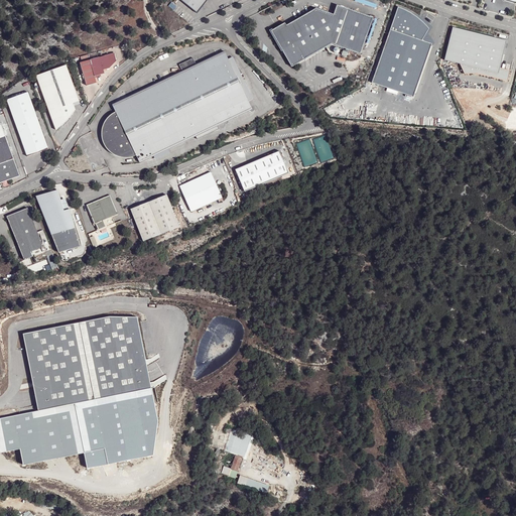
[(179,0),(198,15),(210,0),(179,0)]
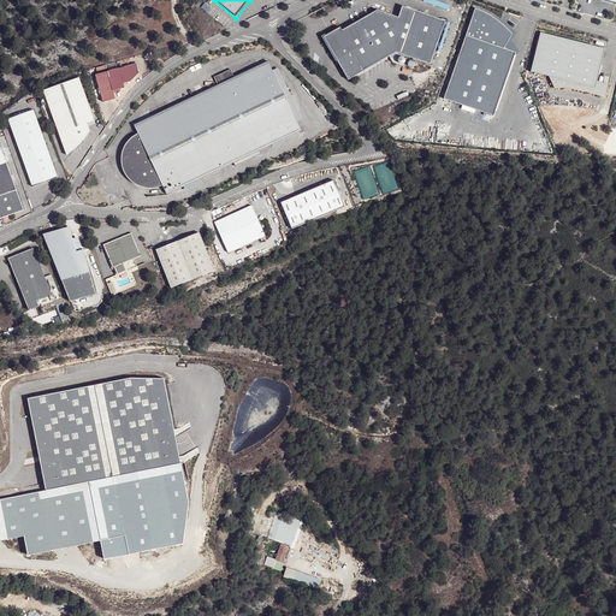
[(326,36),(325,37),(338,61),(348,81),(396,54),(431,66),(446,23),(403,7),(398,18),(378,11),(343,31),(341,28),(326,36)]
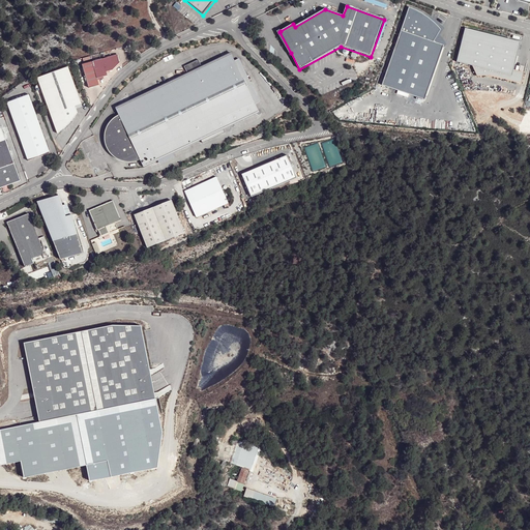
[(411,7),(383,84),(425,99),(445,45),(432,40),(440,27),(436,23),(425,15),(418,10),(411,7)]
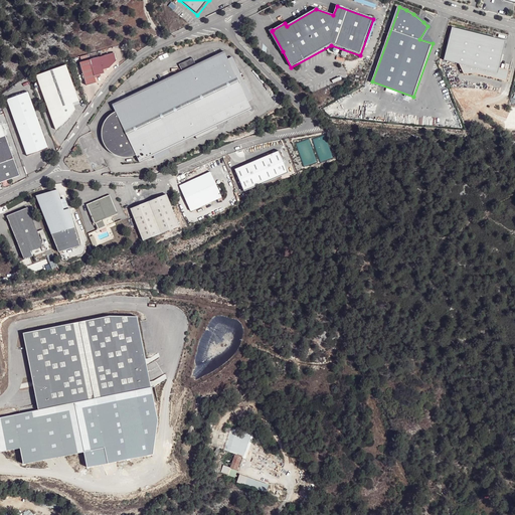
[(506,42),(453,28),(445,60),(460,64),(464,74),(477,73),(496,79),(499,68),(506,42)]
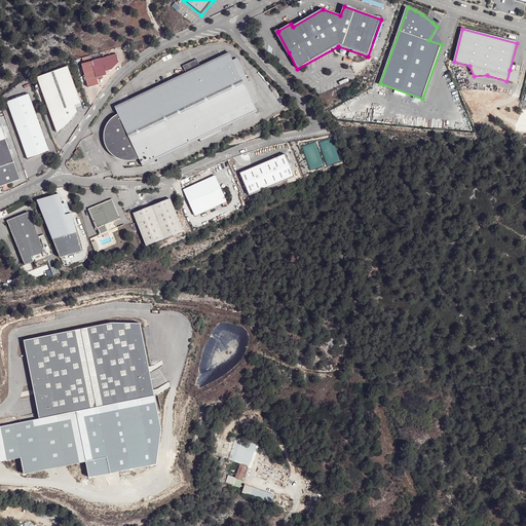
[(289,52),(277,32),(278,31),(277,31),(274,33),(287,54),(289,52)]
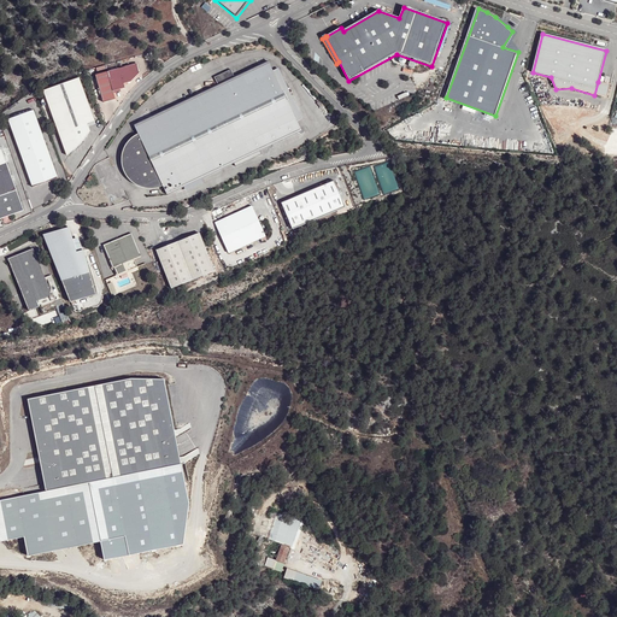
[(97,74),(105,103),(116,99),(113,90),(125,88),(124,83),(133,81),(134,80),(137,76),(141,72),(137,63),(97,74)]
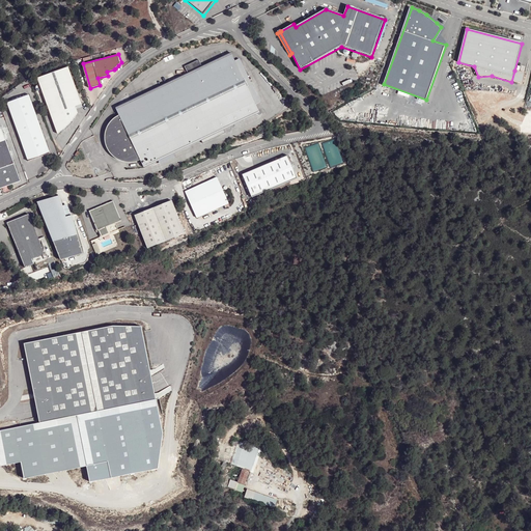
[(231,55),(116,108),(121,120),(120,120),(119,120),(117,121),(115,122),(113,124),(112,127),(110,130),(110,131),(109,133),(108,136),(108,137),(108,140),(109,141),(109,144),(110,146),(110,147),(111,148),(113,150),(114,151),(115,154),(118,155),(121,157),(128,158),(131,158),(135,156),(137,155),(143,167),(158,160),(172,152),(201,139),(215,133),(218,136),(224,133),(223,129),(259,112),(255,105),(234,61),(231,55)]
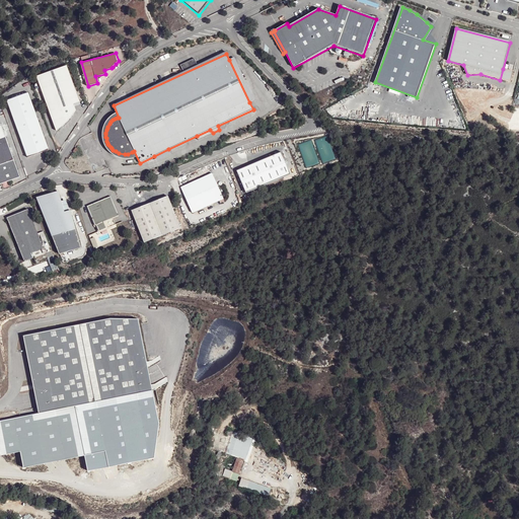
[(234,57),(229,60),(249,102),(254,100),(234,57)]
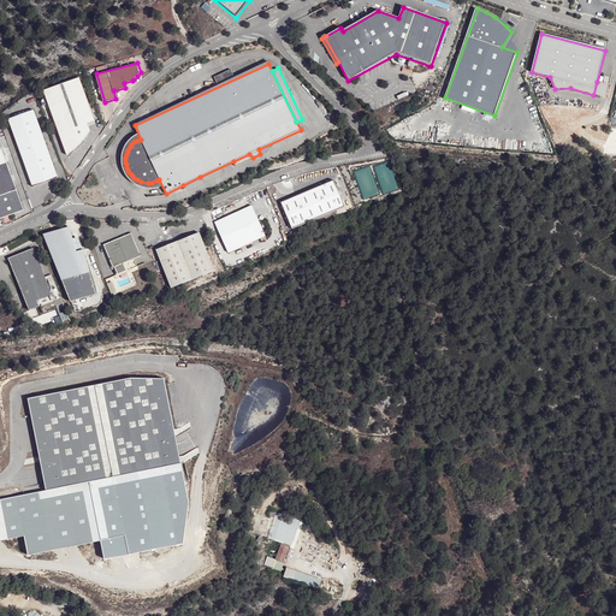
[(231,70),(214,78),(218,84),(235,77),(231,70)]
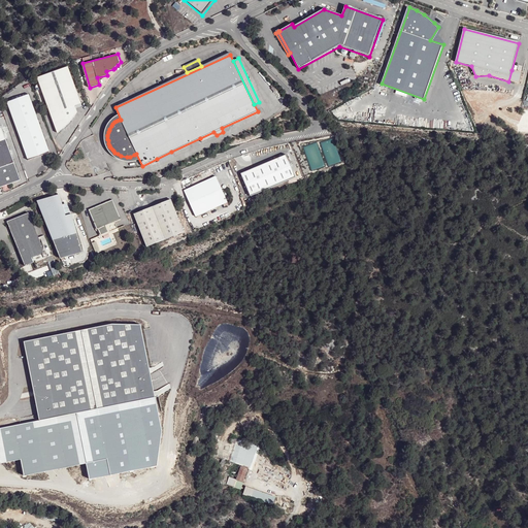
[(37,77),(58,133),(66,126),(73,119),(75,105),(81,103),(68,67),(37,77)]
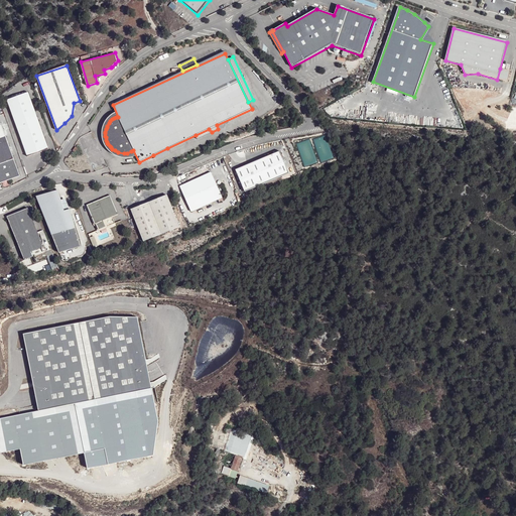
[(500,69),(497,80),(505,86),(508,75),(500,69)]
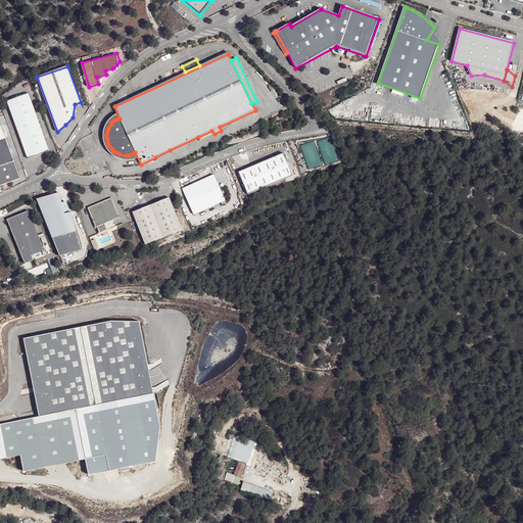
[(7,100),(28,158),(50,150),(30,93),(7,100)]
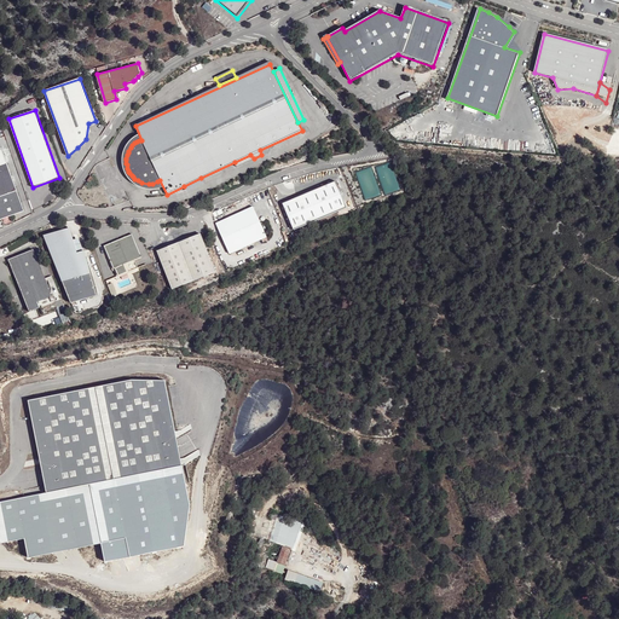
[(3,149),(0,149),(0,220),(24,212),(17,191),(3,149)]
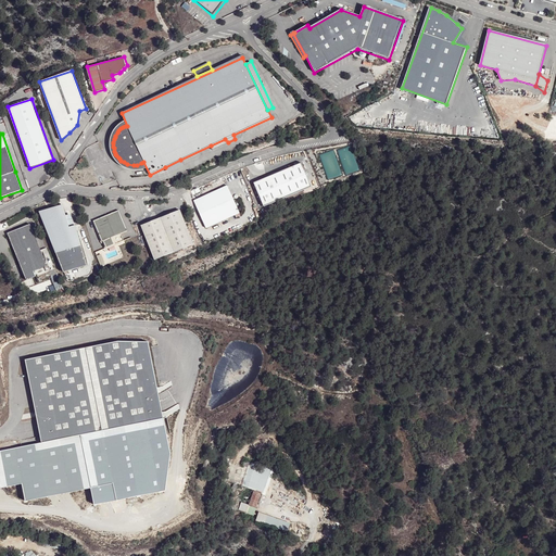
[(225,139),(211,146),(213,150),(228,142),(225,139)]
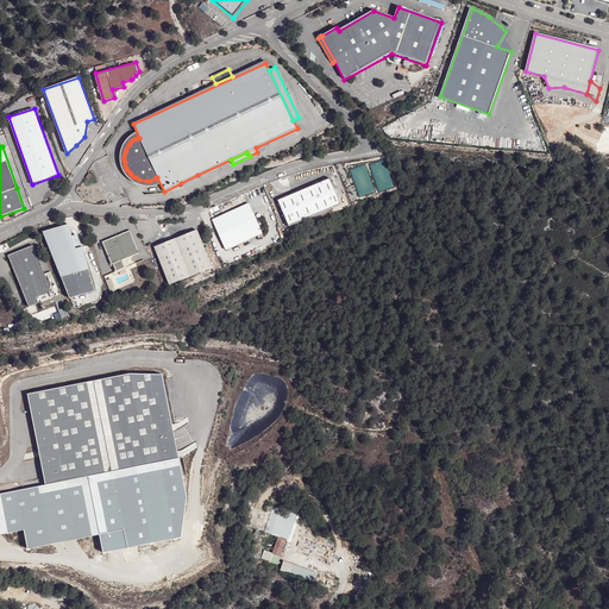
[(198,175),(181,183),(184,189),(201,181),(198,175)]
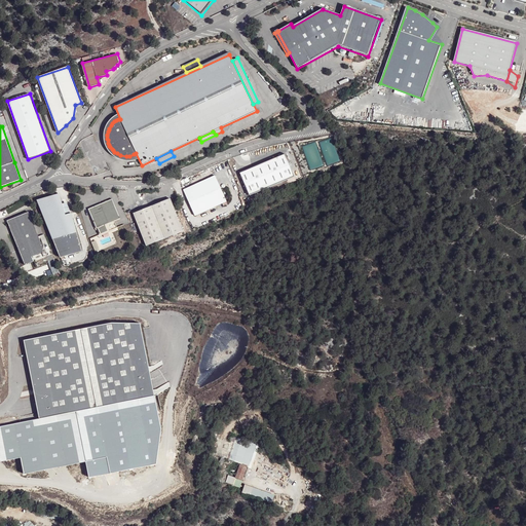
[(285,154),(239,172),(250,198),(295,181),(285,154)]
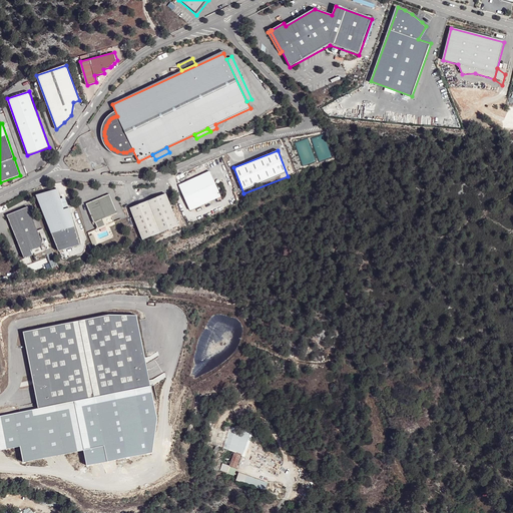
[(209,171),(178,185),(189,210),(220,196),(209,171)]
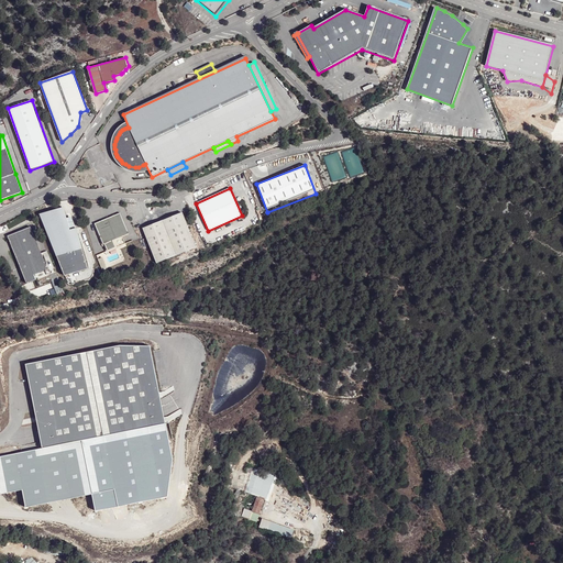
[(64,207),(55,209),(57,217),(66,213),(64,207)]
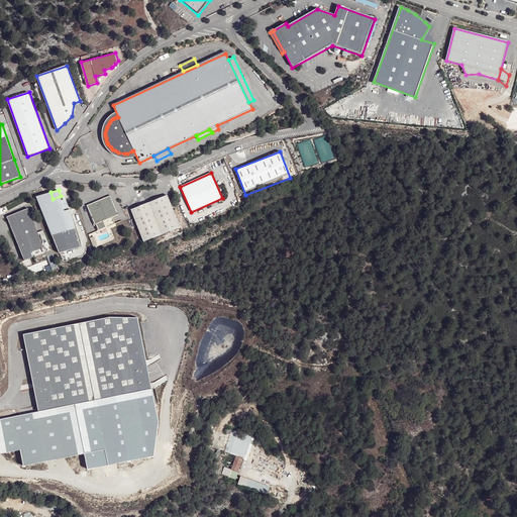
[(50,192),(36,197),(60,253),(81,246),(73,215),(70,209),(65,211),(61,196),(53,199),(50,192)]
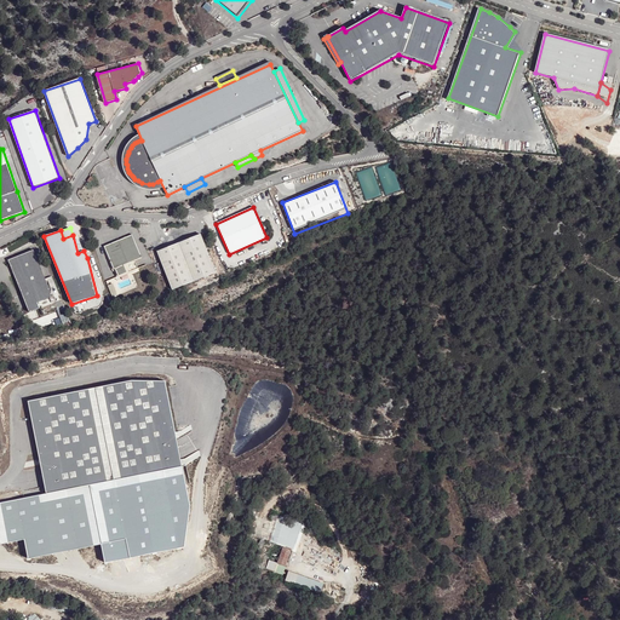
[(142,258),(132,234),(109,245),(107,251),(113,269),(115,268),(118,276),(137,268),(135,260),(142,258)]
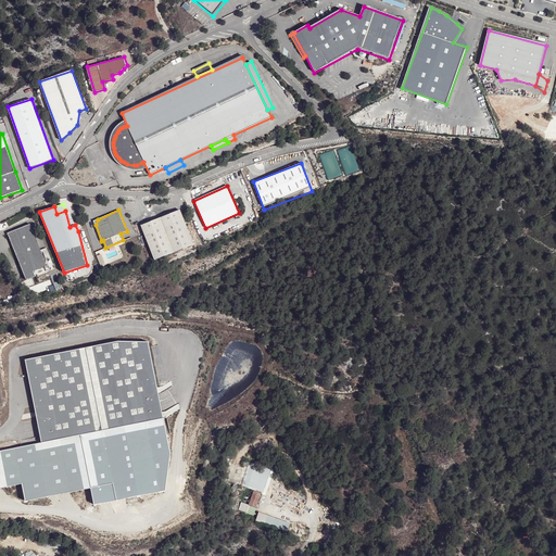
[(179,210),(140,225),(154,260),(193,245),(179,210)]
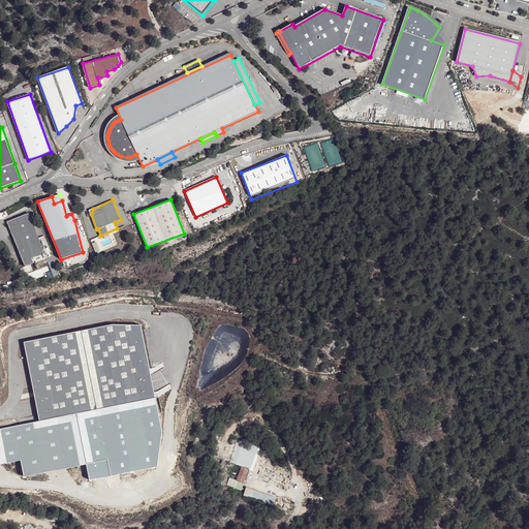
[(29,213),(7,222),(26,267),(48,257),(29,213)]
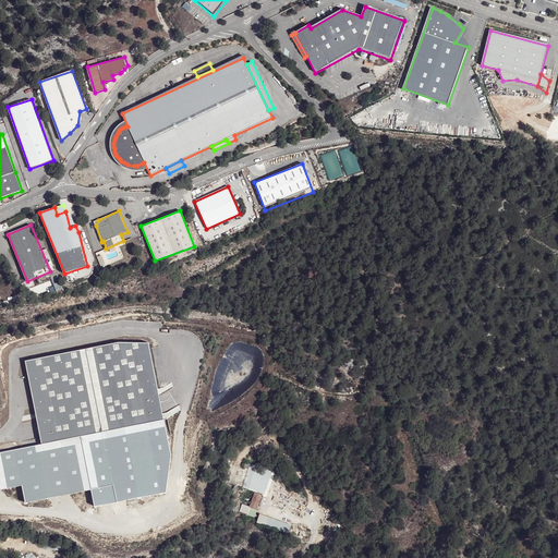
[(25,362),(43,444),(165,421),(149,343),(120,342),(25,362)]
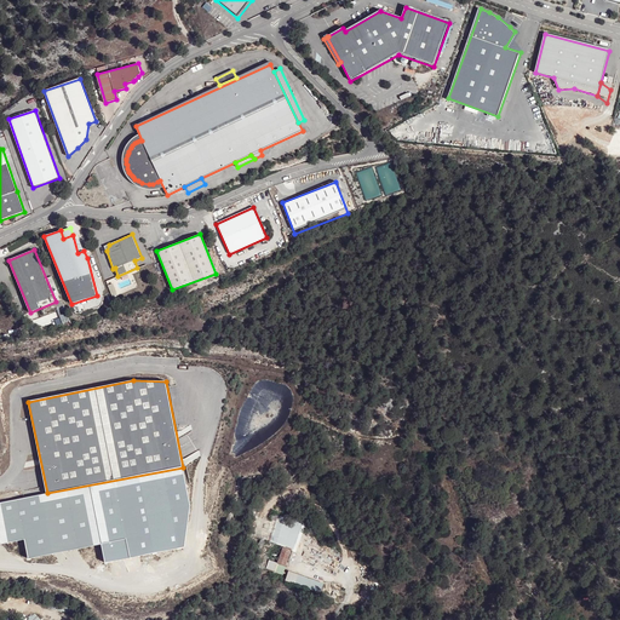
[(47,493),(0,503),(0,543),(26,538),(29,556),(101,543),(105,563),(184,549),(190,501),(183,468),(47,493)]
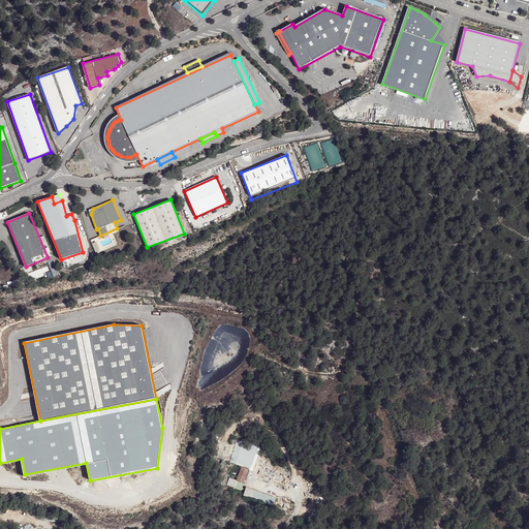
[(242,442),(232,439),(231,443),(236,444),(226,463),(240,466),(239,468),(241,468),(236,481),(244,484),(249,469),(250,469),(258,445),(243,439),(242,442)]
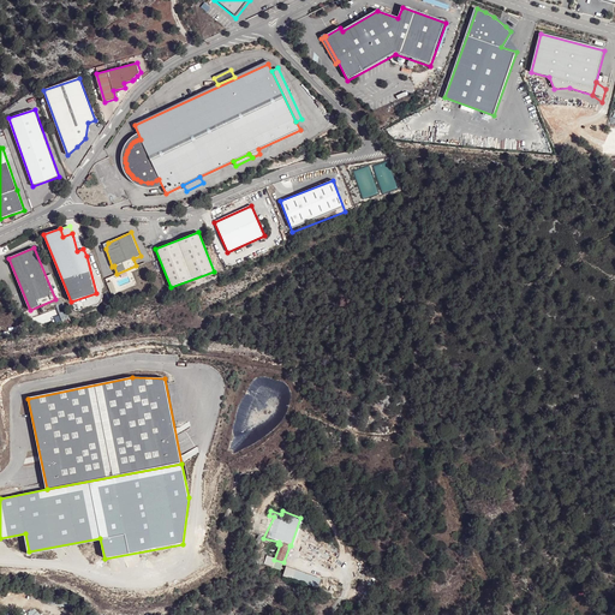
[(274,560),(268,556),(264,563),(281,569),(284,562),(274,560)]
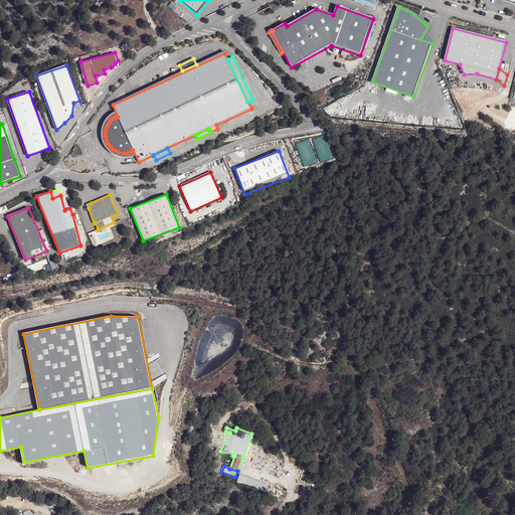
[(247,478),(239,475),(236,482),(244,485),(247,478)]
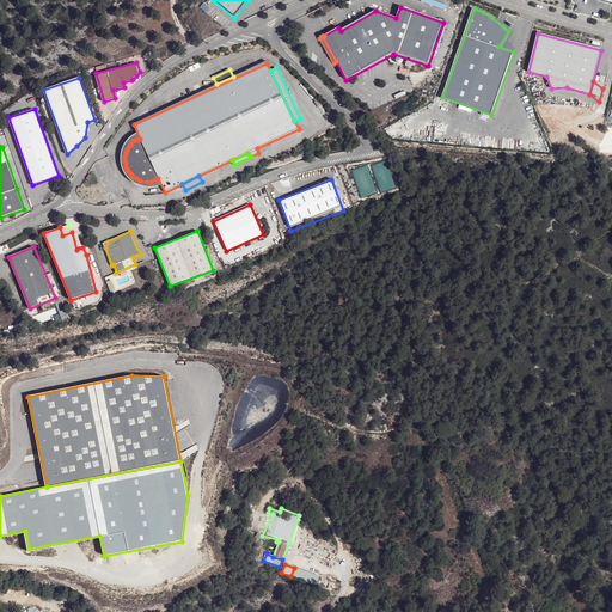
[(62,594),(55,592),(54,603),(66,604),(68,593),(67,591),(62,592),(62,594)]
